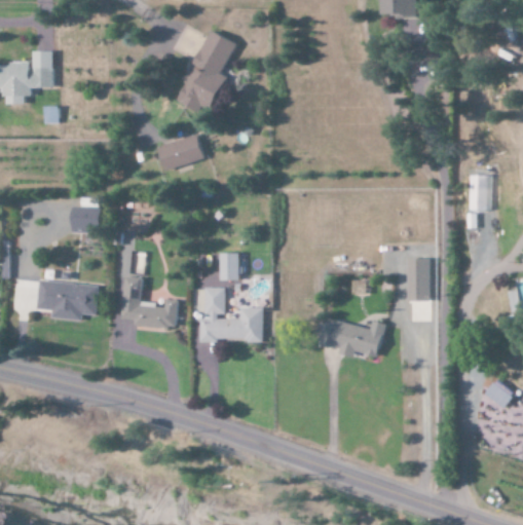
[(379,0),(380,16),(414,15),(413,0),(379,0)]
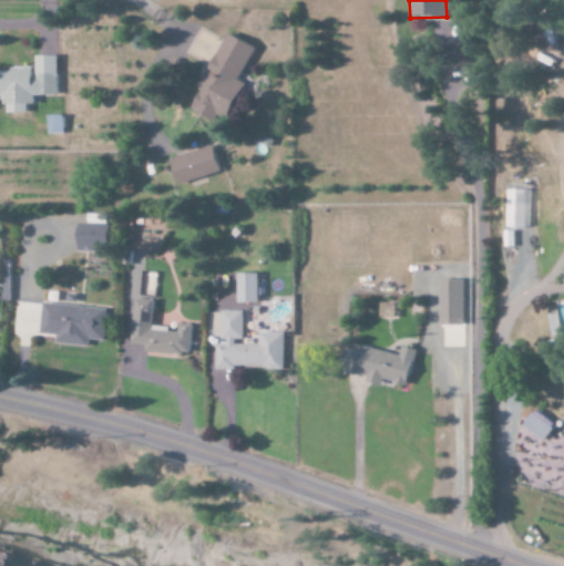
[(254,47),(226,32),(200,85),(202,86),(191,107),(227,125),(249,82),(239,76),(254,47)]
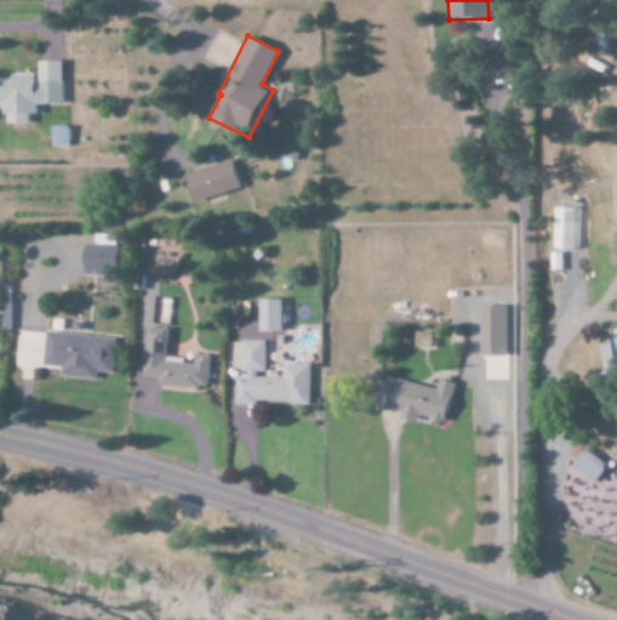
[(61,104),(62,61),(36,61),(36,77),(0,75),(0,103),(5,104),(5,123),(28,123),(28,114),(35,114),(35,104),(61,104)]
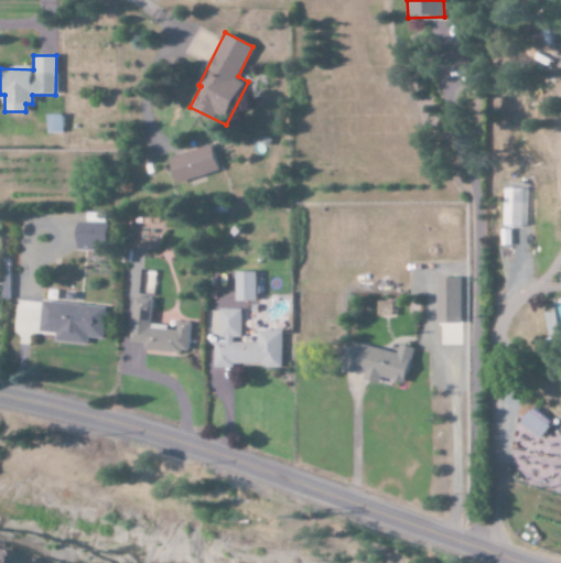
[(62,114),(45,114),(45,132),(62,132),(62,114)]
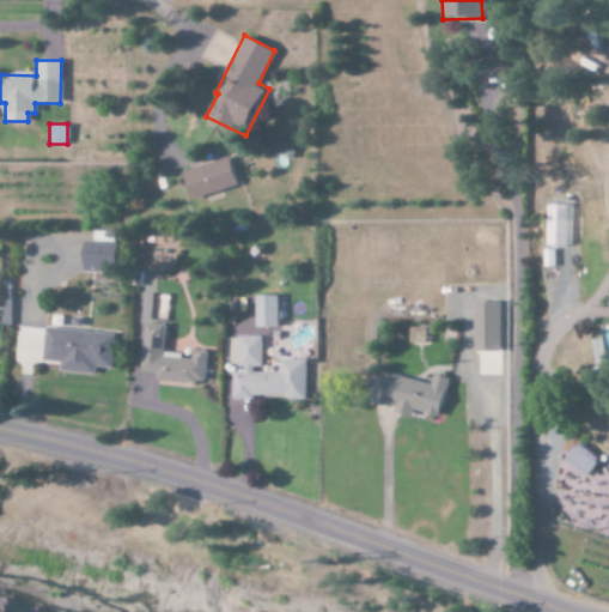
[(182,170),(190,199),(237,185),(229,157),(182,170)]
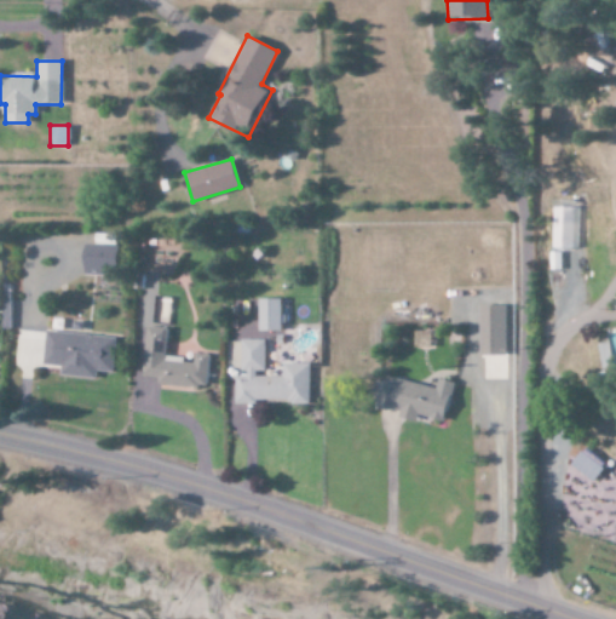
[(574,246),(575,207),(553,206),(552,246),(574,246)]
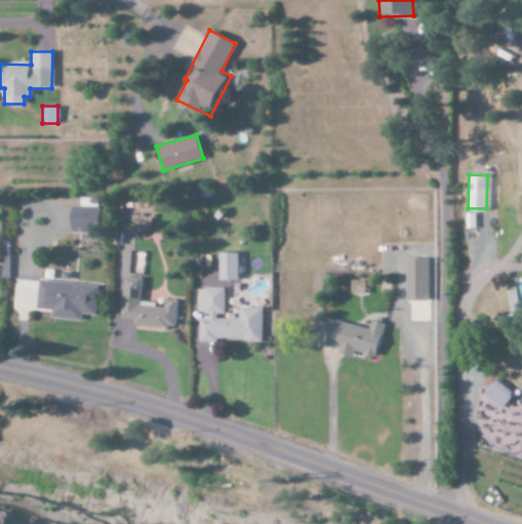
[(101,233),(102,207),(73,206),(73,232),(101,233)]
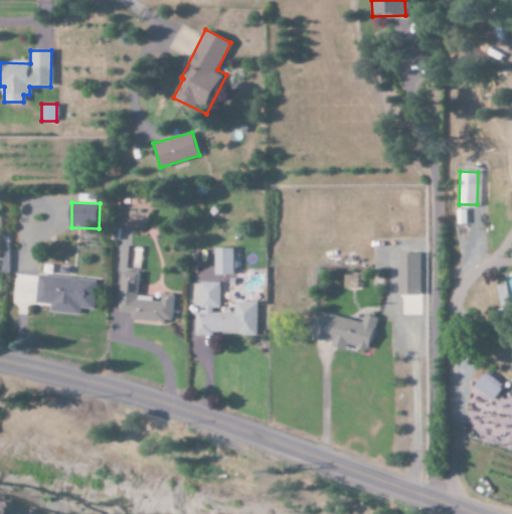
[(215,275),(233,275),(233,247),(215,247),(215,275)]
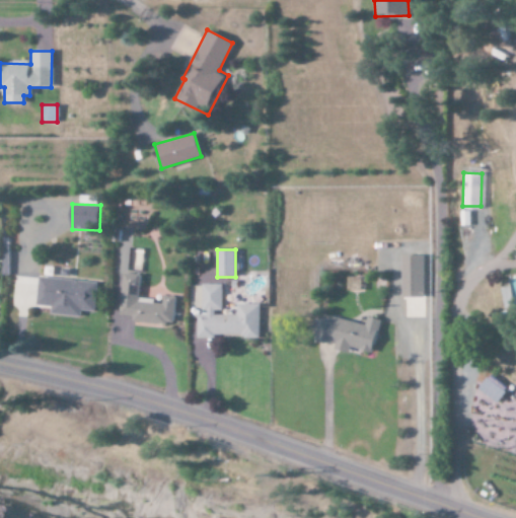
[(400,297),(423,296),(422,254),(400,254),(400,297)]
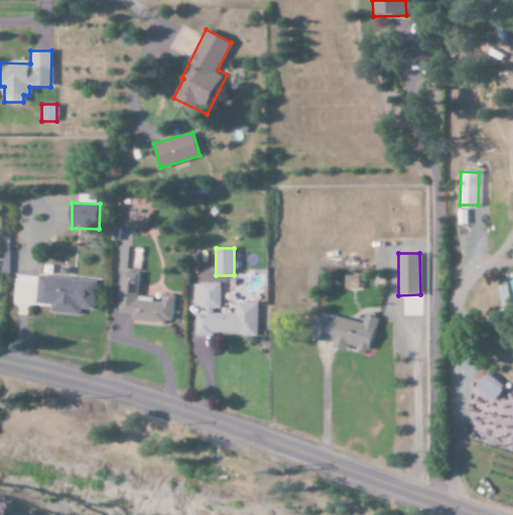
[(119,312),(132,313),(131,319),(172,323),(174,295),(162,294),(161,302),(152,301),(152,296),(137,295),(139,272),(122,271),(119,312)]
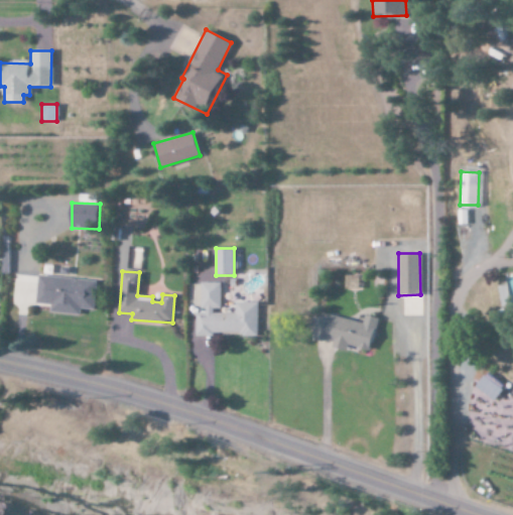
[(503,286),(498,286),(499,301),(508,301),(508,309),(512,309),(512,272),(503,272),(503,286)]
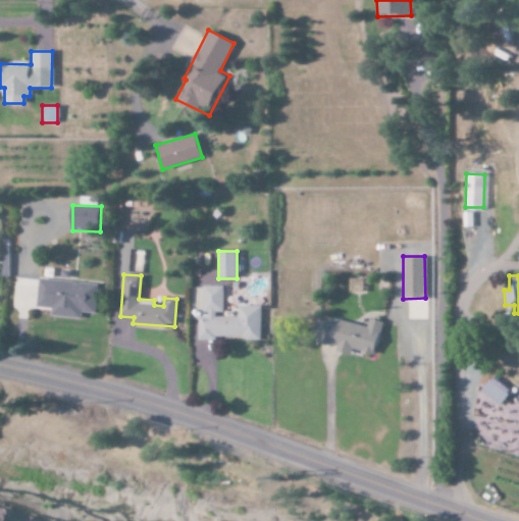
[(80,318),(81,311),(95,312),(97,282),(38,278),(36,307),(51,308),(50,316),(80,318)]
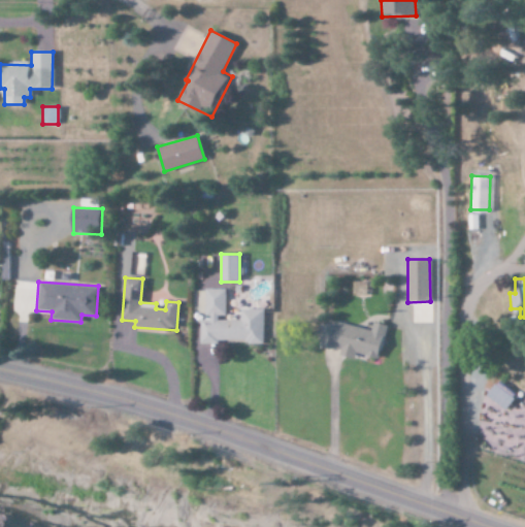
[(263,309),(240,309),(240,320),(218,320),(218,316),(225,316),(225,289),(205,289),(205,319),(200,319),(200,343),(263,342),(263,309)]
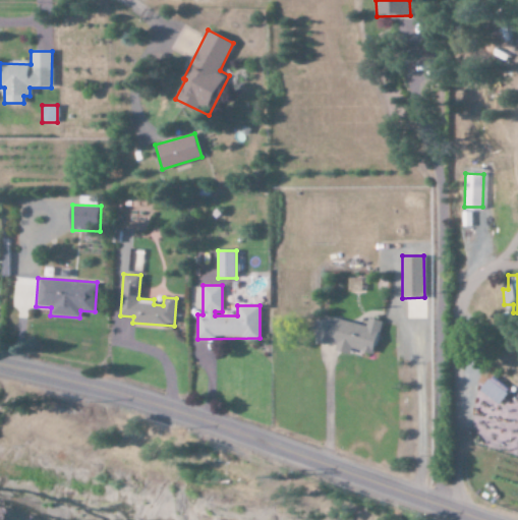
[(320,315),(313,341),(337,346),(336,350),(350,353),(351,349),(375,354),(382,321),(368,318),(366,327),(320,315)]
